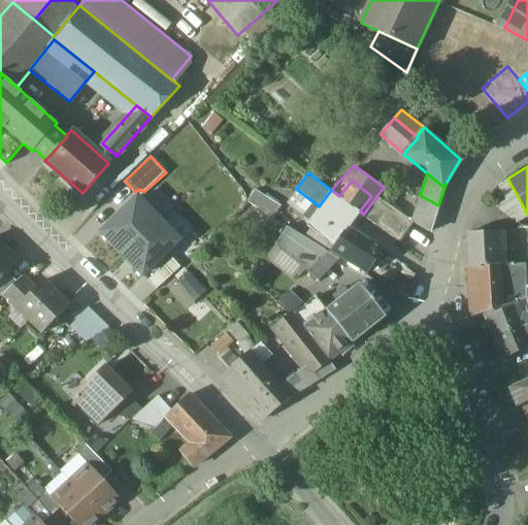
[(371,196),(352,181),(339,196),(336,200),(337,201),(356,216),(360,210),(371,196)]
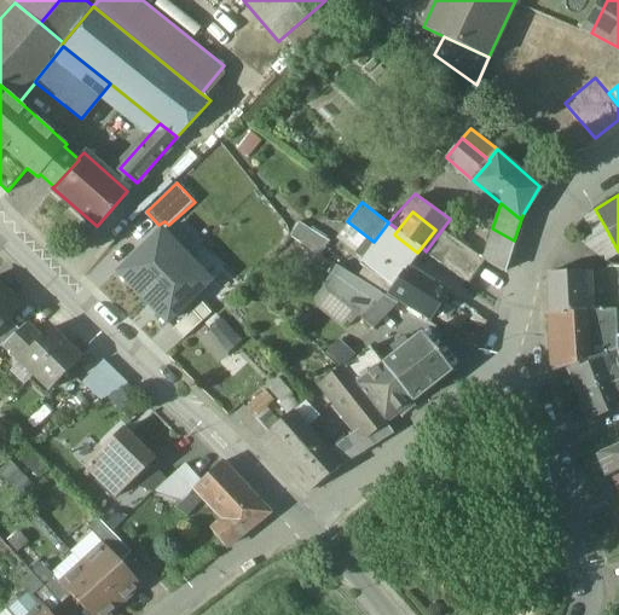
[(301,218),(290,231),(318,251),(329,237),(301,218)]
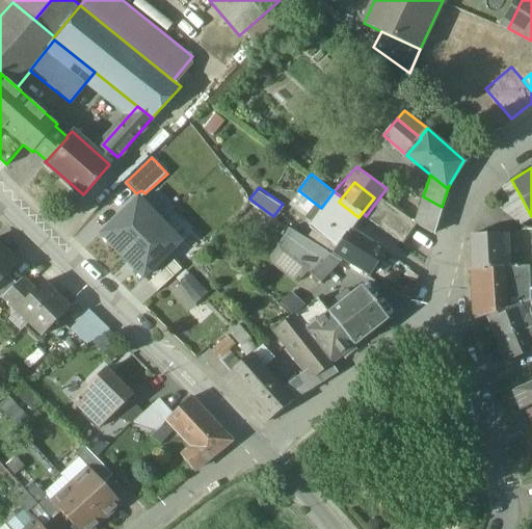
[(416,220),(388,202),(394,192),(387,188),(366,216),(402,242),(417,222),(416,220)]
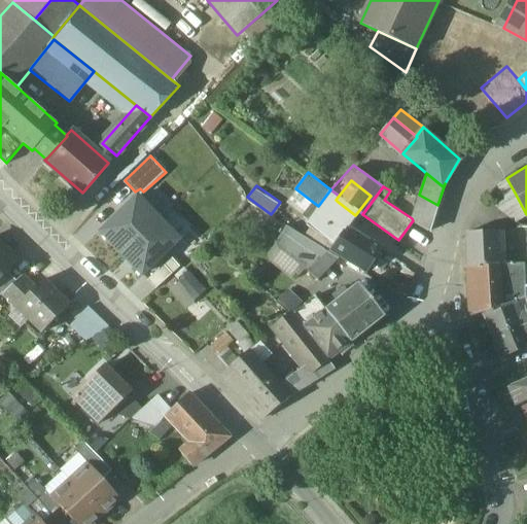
[(124,251),(164,213),(143,191),(140,188),(135,191),(100,225),(124,251)]
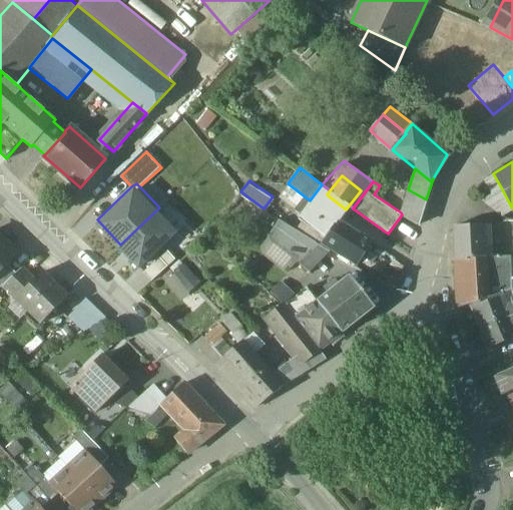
[(310,200),(298,216),(325,236),(326,235),(309,221),(328,195),(327,194),(330,190),(322,184),(310,200)]
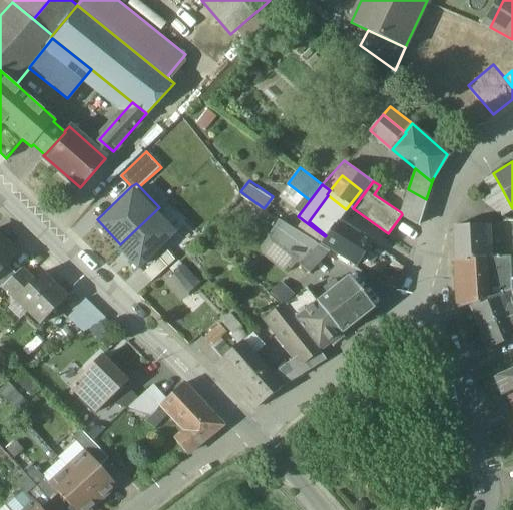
[(501,187),(481,199),(503,215),(512,208),(501,187)]
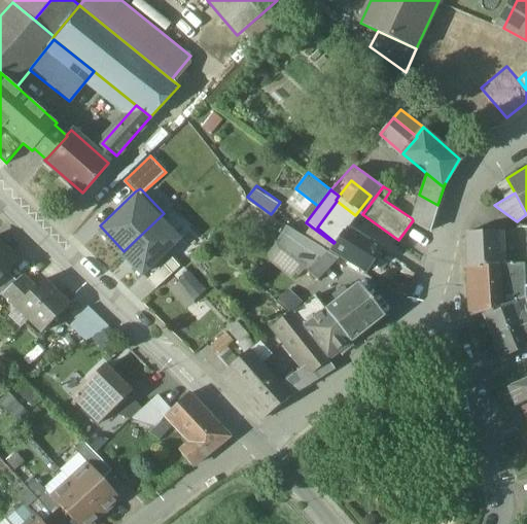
[(437,205),(419,195),(412,218),(413,220),(430,230),(437,205)]
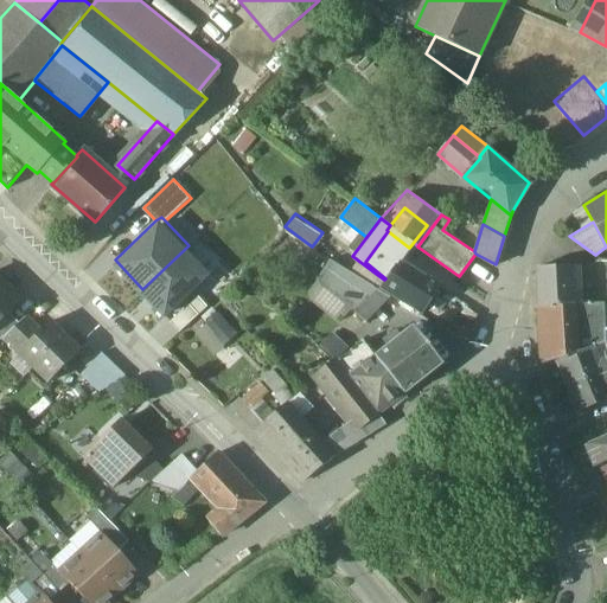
[(409,248),(388,231),(365,262),(385,278),(400,260),(400,261),(409,248)]
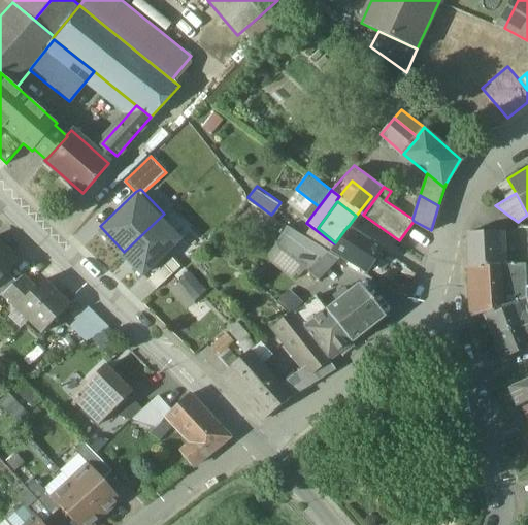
[(164,214),(124,252),(144,273),(185,235),(164,214)]
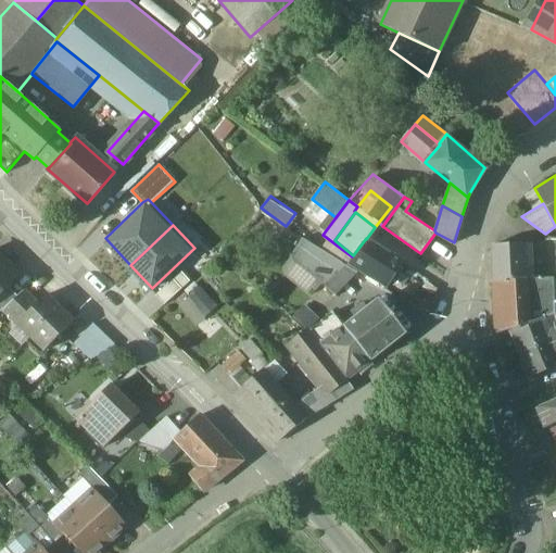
[(343,262),(302,237),(290,255),(323,283),(343,262)]
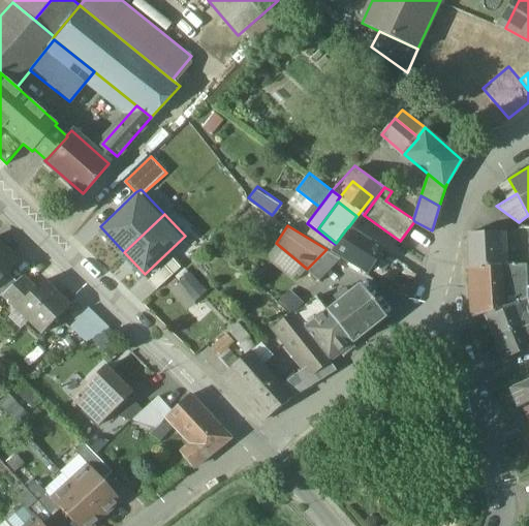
[(348,227),(348,226),(336,243),(335,244),(332,249),(367,271),(382,249),(348,227)]
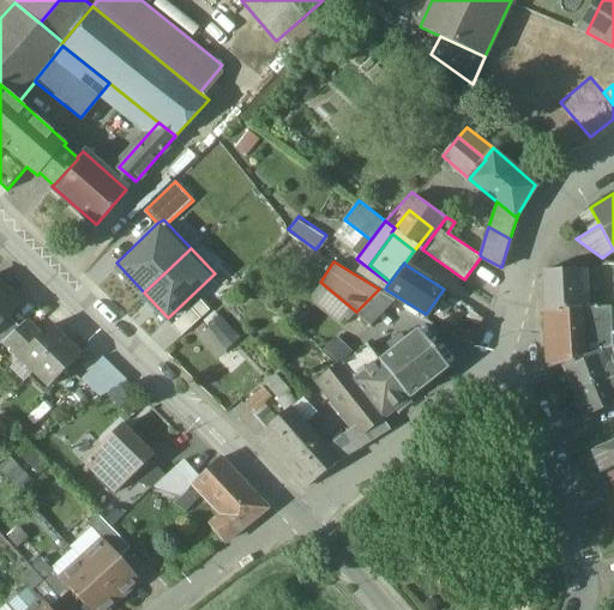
[(579,269),(542,270),(545,308),(582,306),(581,287),(579,269)]
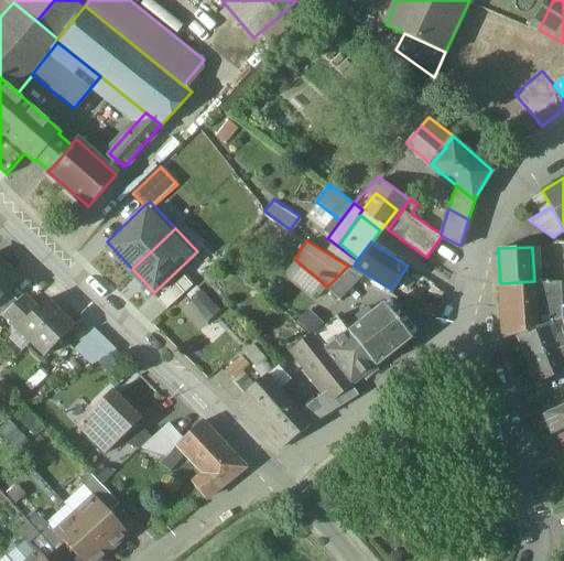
[(0,258),(0,295),(8,289),(19,277),(0,258)]
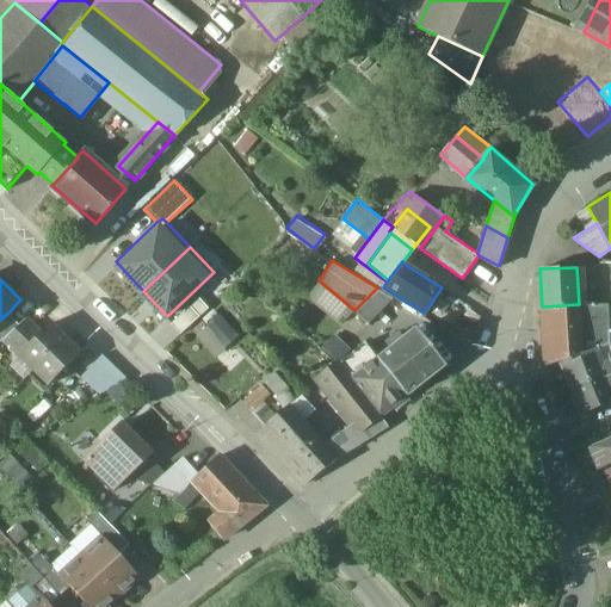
[(591,285),(578,285),(579,304),(592,304),(591,285)]
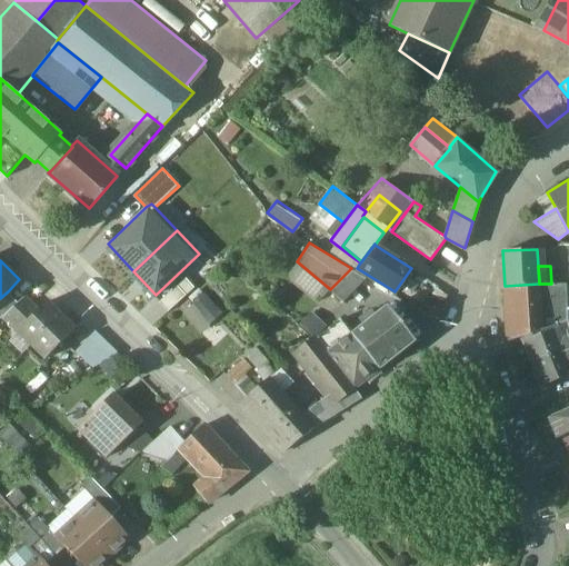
[(351,268),(330,289),(335,294),(331,298),(339,306),(343,301),(367,278),(351,268)]
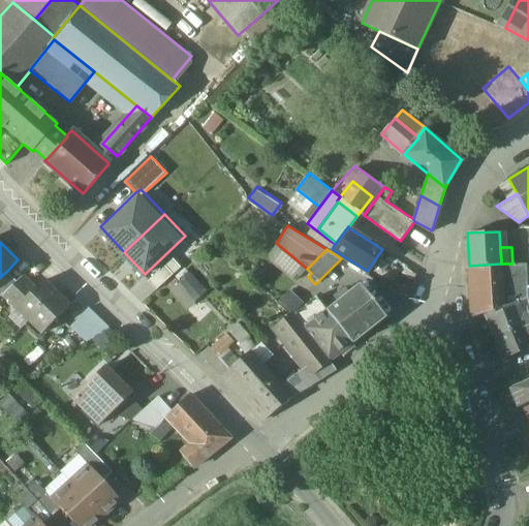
[(148,278),(157,287),(181,266),(173,255),(148,278)]
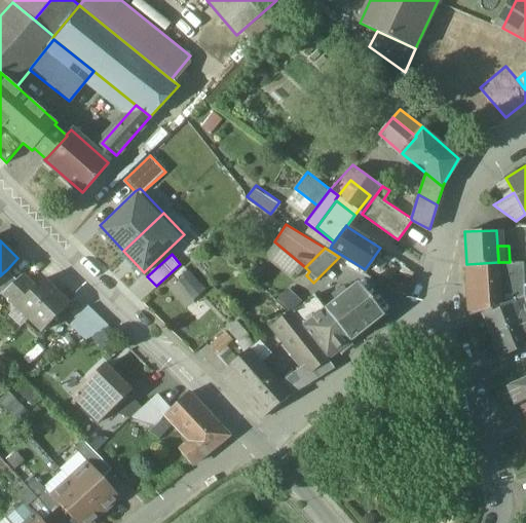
[(498,262),(466,264),(470,313),(499,303),(499,289),(498,262)]
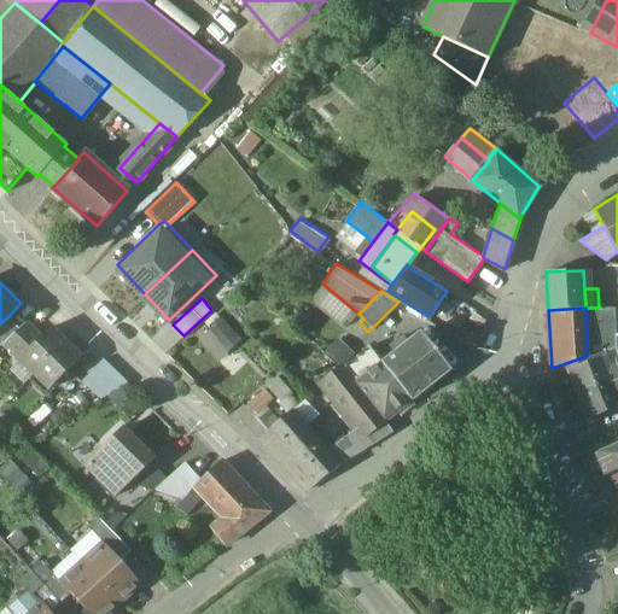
[(599,308),(586,308),(587,339),(616,338),(614,308),(599,308)]
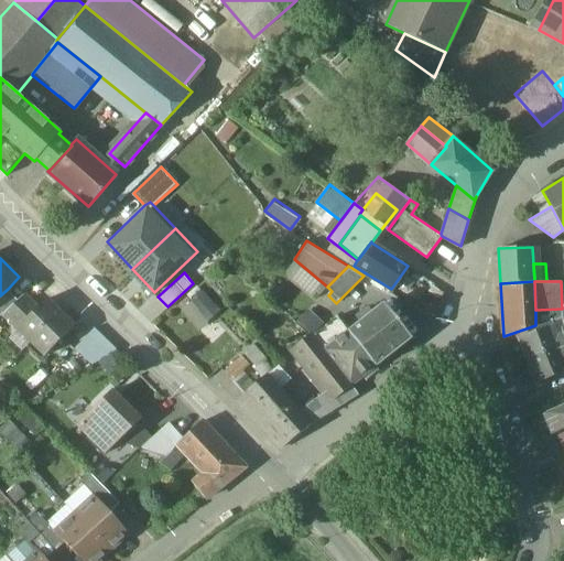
[(212,340),(226,327),(213,313),(220,308),(203,288),(182,305),(212,340)]
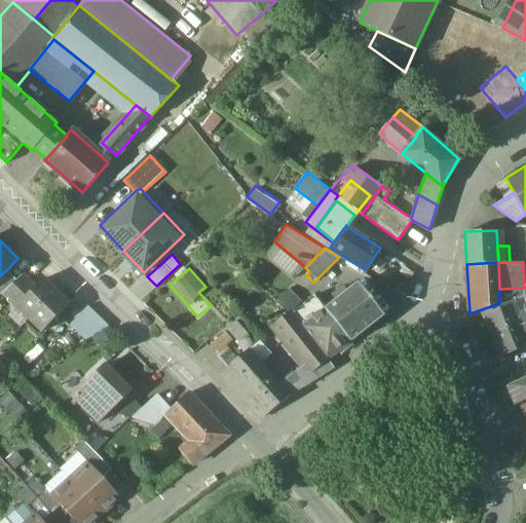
[(7,269),(0,275),(0,294),(3,292),(16,278),(7,269)]
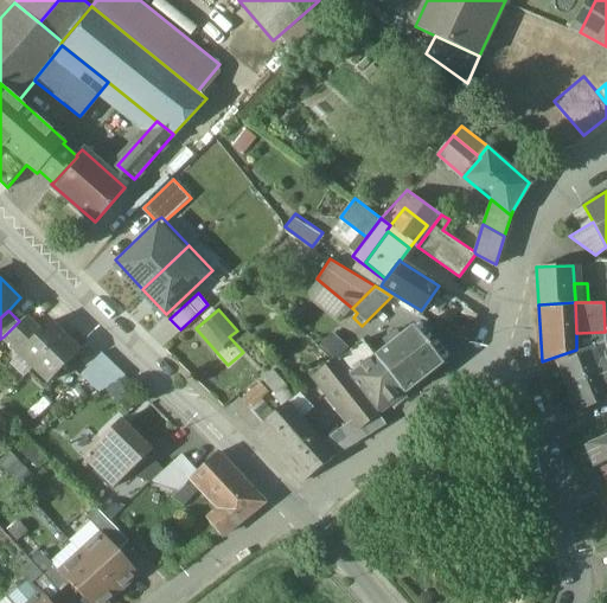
[(49,320),(40,329),(26,316),(19,321),(4,337),(49,380),(80,350),(49,320)]
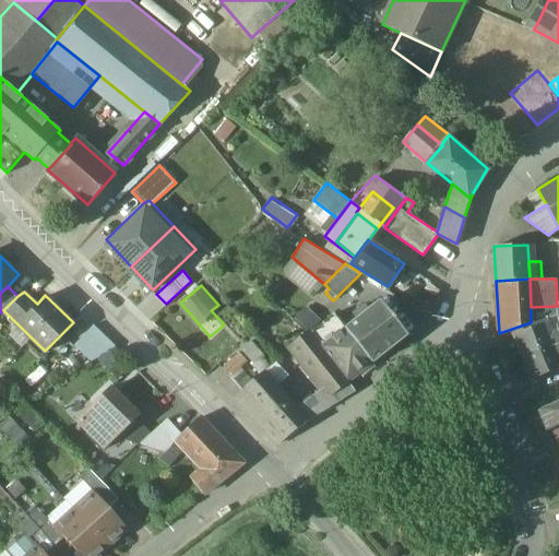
[(381,299),(370,308),(365,303),(353,312),(357,318),(346,328),(372,362),(408,334),(381,299)]
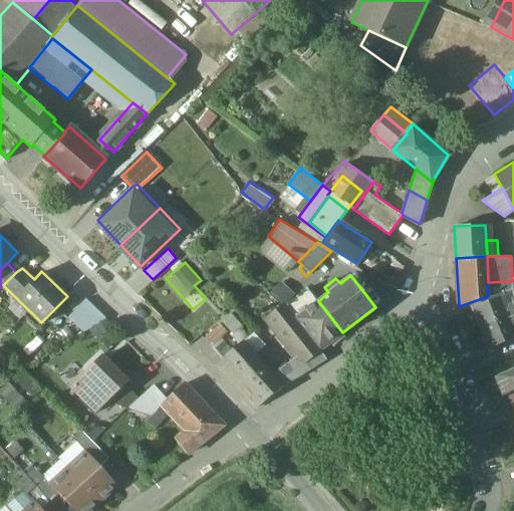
[(318,301),(307,287),(285,305),(285,306),(321,349),(342,332),(318,301)]
